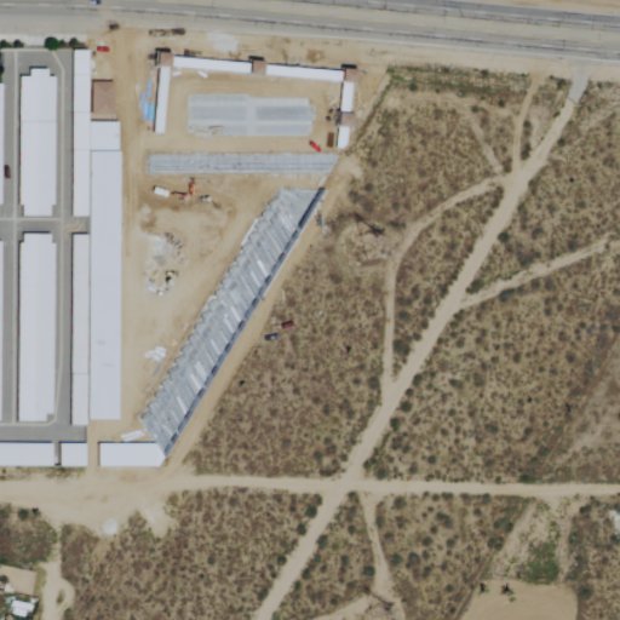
[(87,52),(72,52),(72,104),(86,104),(87,52)]
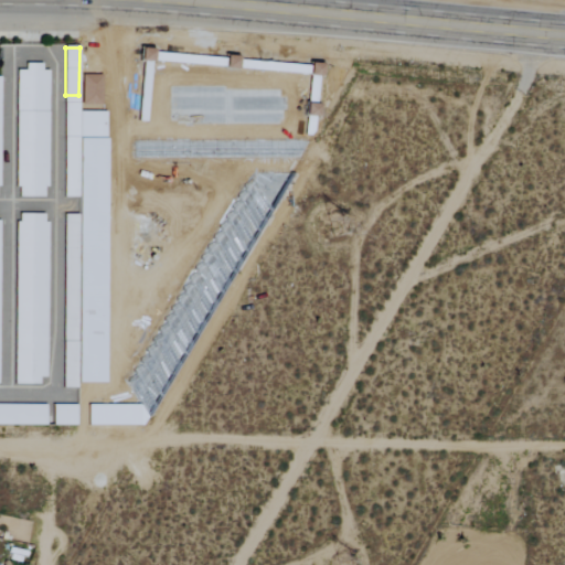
[(17,71),(17,198),(46,199),(48,64),(25,64),(25,71),(17,71)]
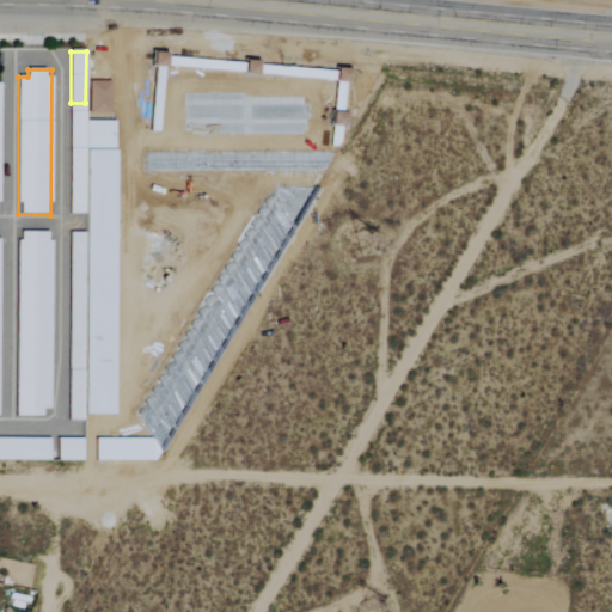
[(51,233),(18,232),(16,417),(50,417),(51,233)]
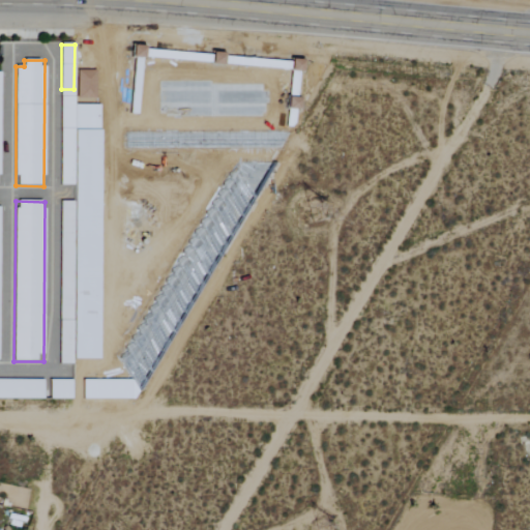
[(42,400),(43,380),(0,380),(0,400),(42,400)]
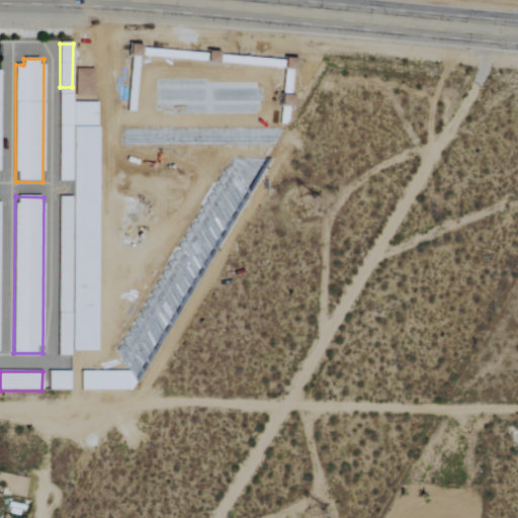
[(49,391),(70,391),(70,371),(49,371),(49,391)]
